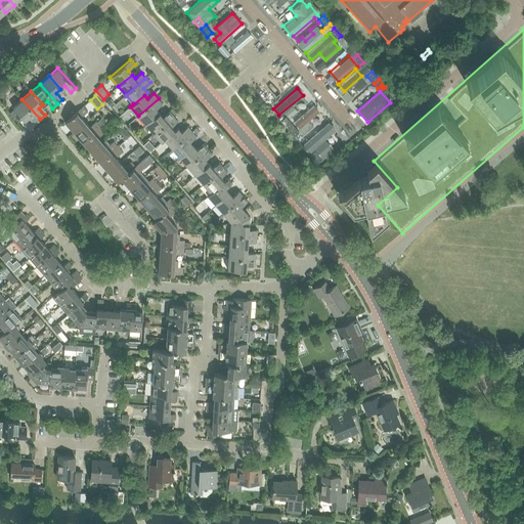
[(111,97),(106,101),(111,106),(115,103),(111,97)]
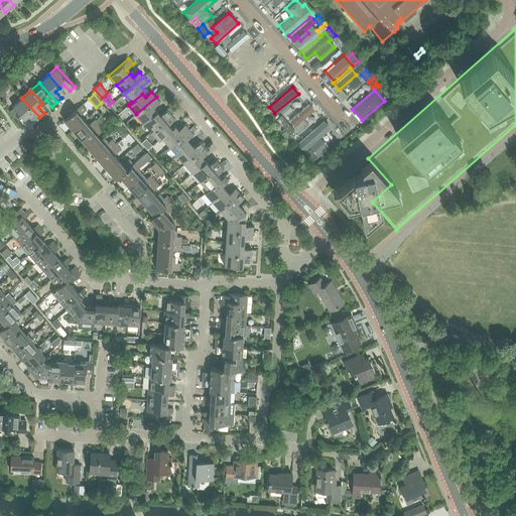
[(136,114),(143,123),(157,111),(153,107),(160,101),(156,97),(136,114)]
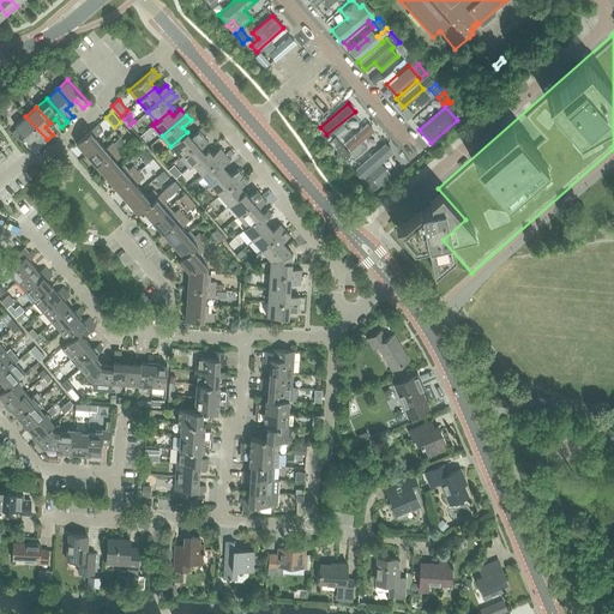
[(47,139),(25,116),(14,125),(17,127),(11,132),(22,144),(26,138),(29,142),(34,137),(41,145),(47,139)]
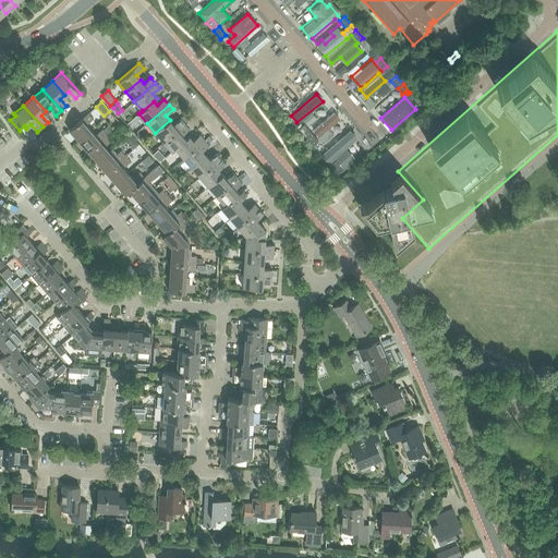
[(339,118),(335,112),(313,131),(317,136),(339,118)]
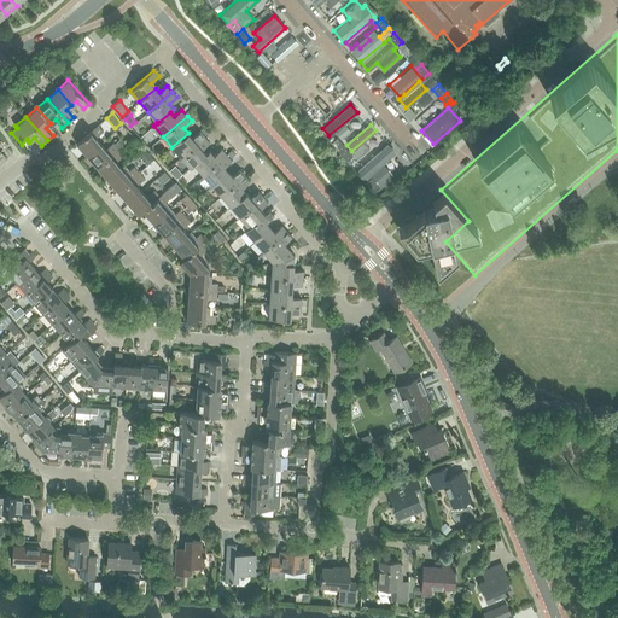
[(76,144),(87,156),(100,144),(95,139),(103,132),(98,126),(76,144)]
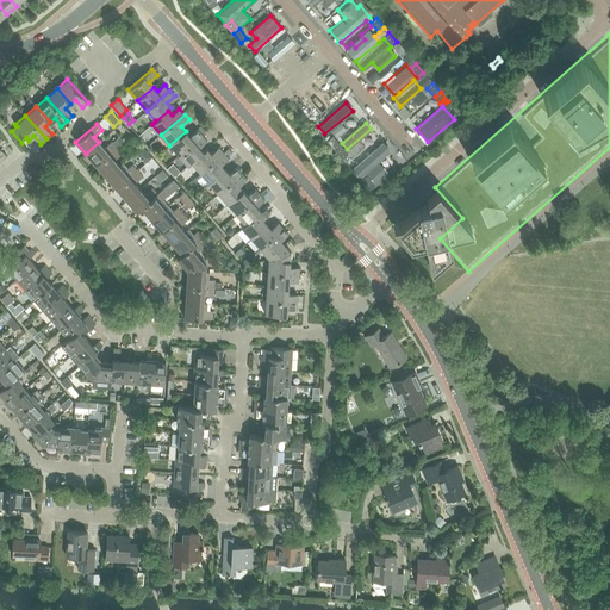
[(169,145),(179,155),(203,135),(198,129),(190,136),(186,131),(169,145)]
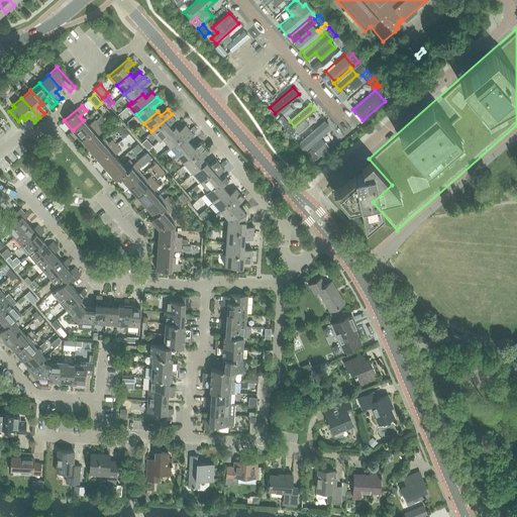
[(160,140),(163,137),(162,137),(173,128),(169,124),(176,119),(172,114),(151,131),(160,140)]
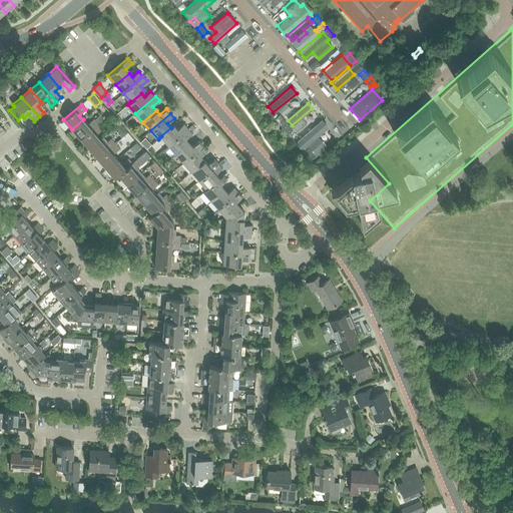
[(80,139),(98,124),(104,118),(101,114),(95,120),(94,119),(87,124),(83,119),(72,129),(80,139)]
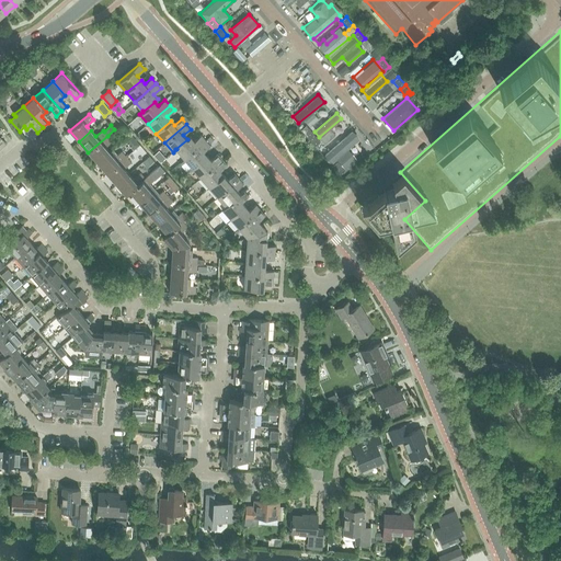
[(300,130),(307,138),(312,134),(306,126),(305,126),(300,130)]
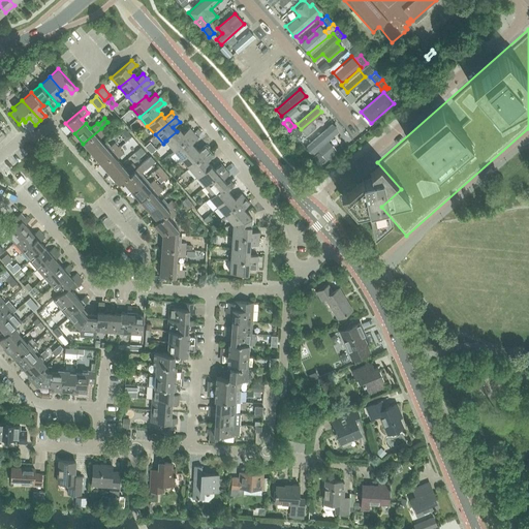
[(337,131),(332,124),(305,148),(310,154),(337,131)]
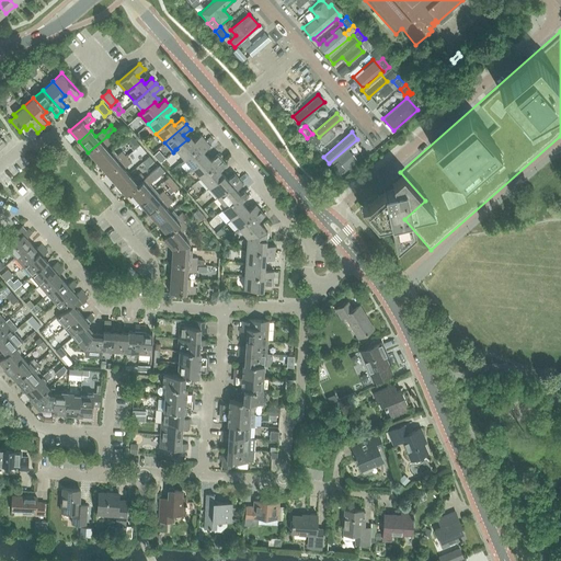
[(312,134),(307,138),(313,147),(319,141),(312,134)]
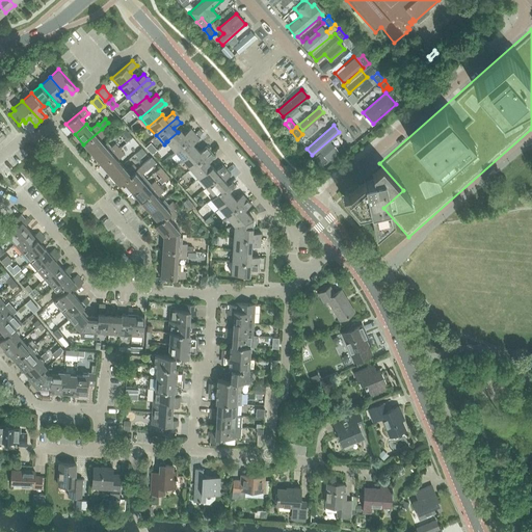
[(167,141),(175,151),(195,133),(191,128),(184,133),(181,129),(178,132),(166,141),(167,141)]
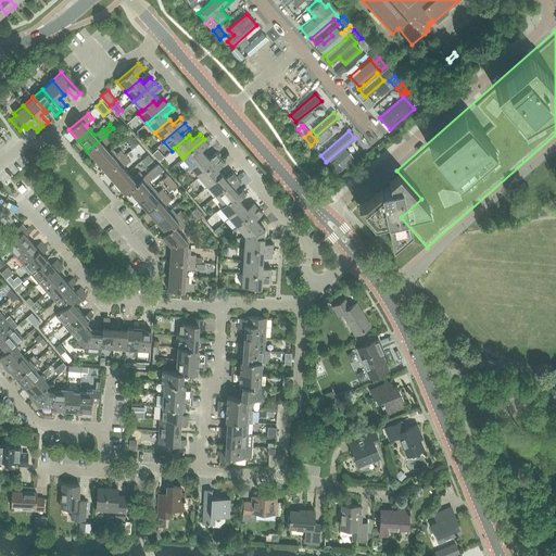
[(87,151),(97,162),(109,151),(104,146),(111,140),(106,135),(87,151)]
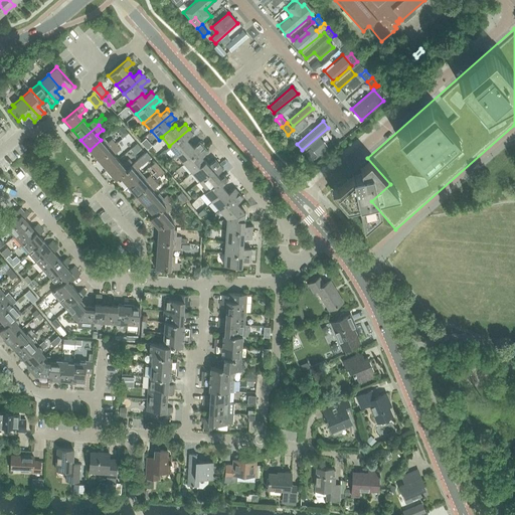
[(124,129),(118,133),(123,138),(124,137),(128,134),(128,133),(124,129)]
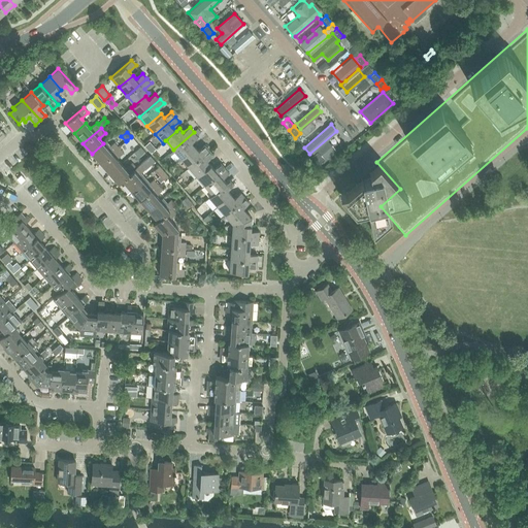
[(173,150),(182,159),(195,146),(192,142),(198,136),(197,135),(194,132),(173,150)]
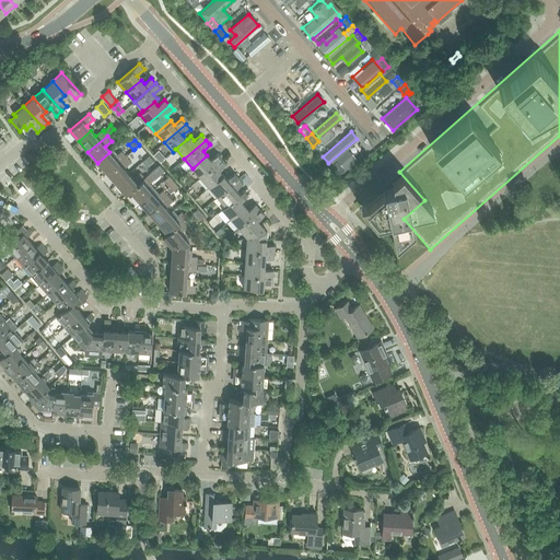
[(139,146),(135,149),(139,154),(143,150),(143,149),(139,146)]
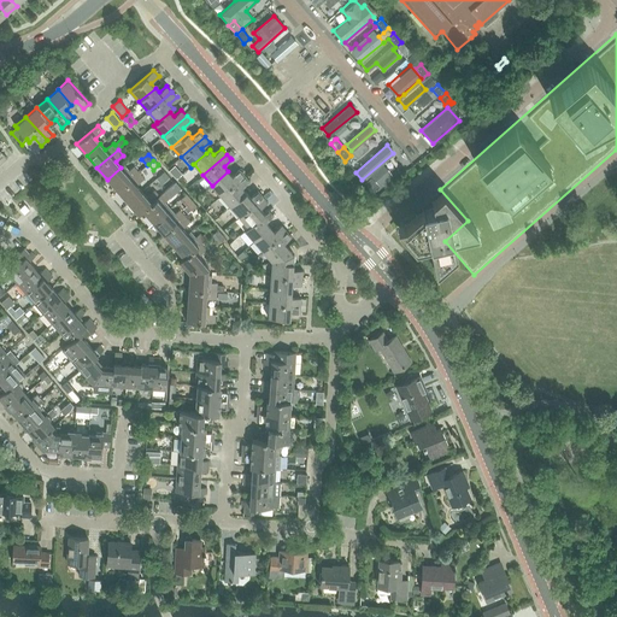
[(121,168),(107,180),(117,192),(139,172),(134,166),(128,171),(123,165),(121,168)]
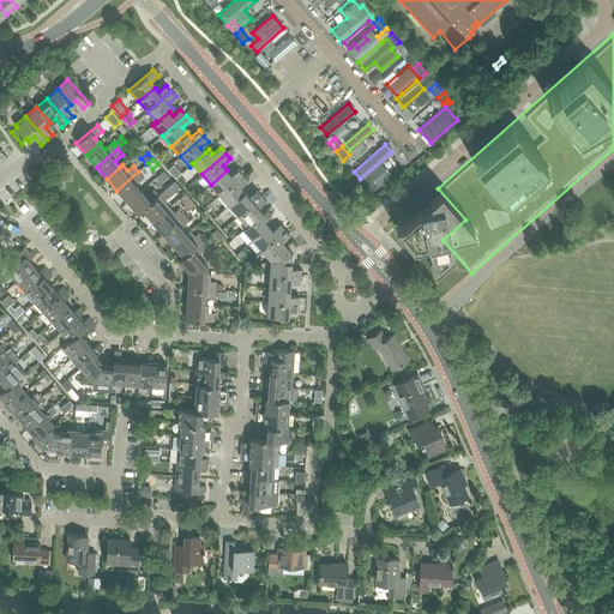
[(174,166),(168,170),(175,179),(181,174),(174,166)]
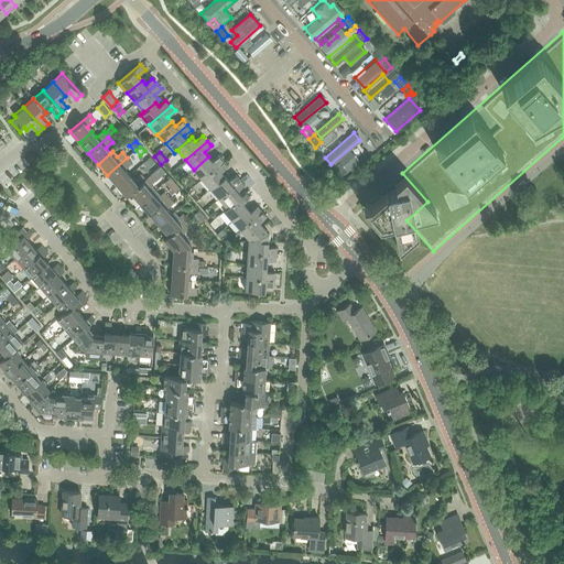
[(194,170),(202,179),(224,160),(219,154),(212,161),(208,156),(194,170)]
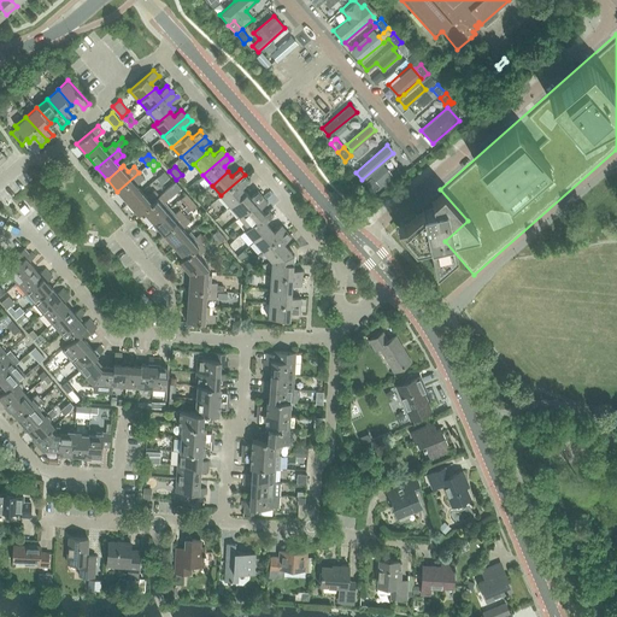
[(117,192),(128,204),(141,192),(136,186),(144,178),(139,172),(117,192)]
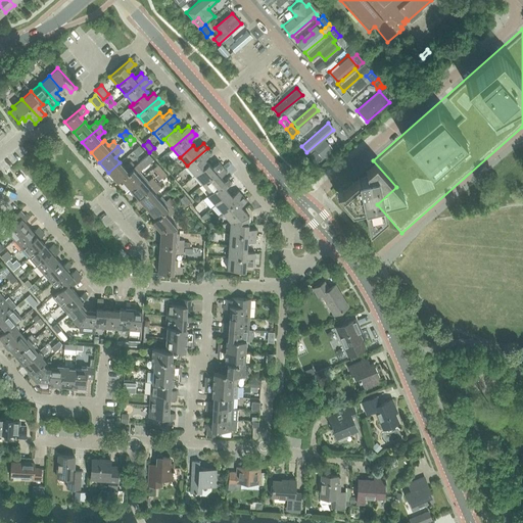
[(143,150),(139,146),(133,151),(136,155),(143,150)]
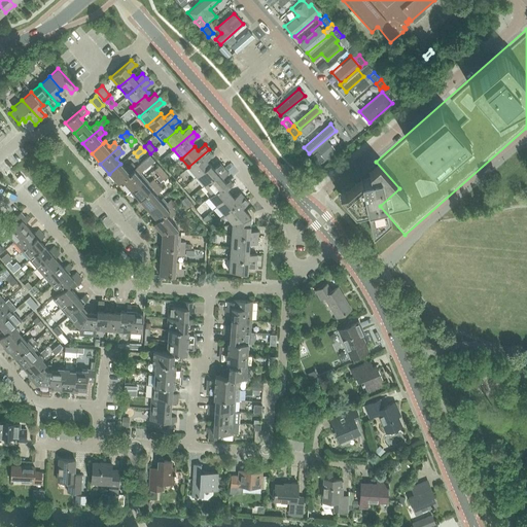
[(188,167),(197,176),(210,164),(207,160),(213,154),(209,149),(188,167)]
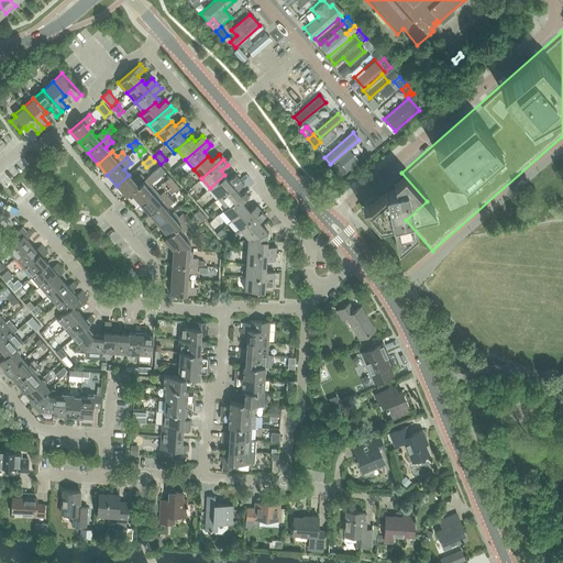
[(338,163),(332,167),(339,175),(340,175),(344,170),(338,163)]
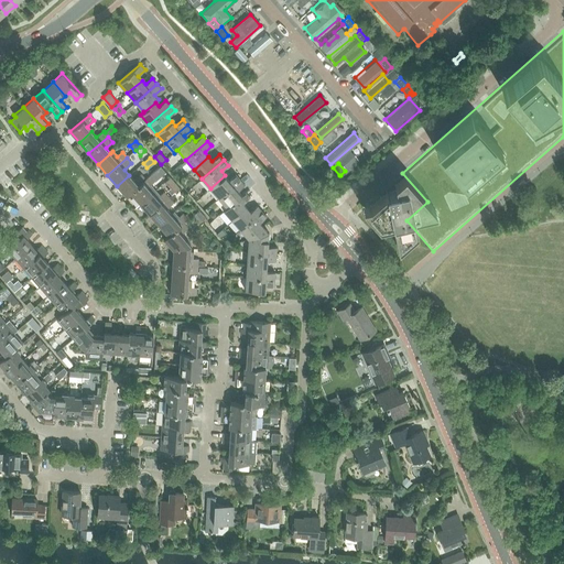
[(161,166),(150,176),(154,182),(165,172),(161,166)]
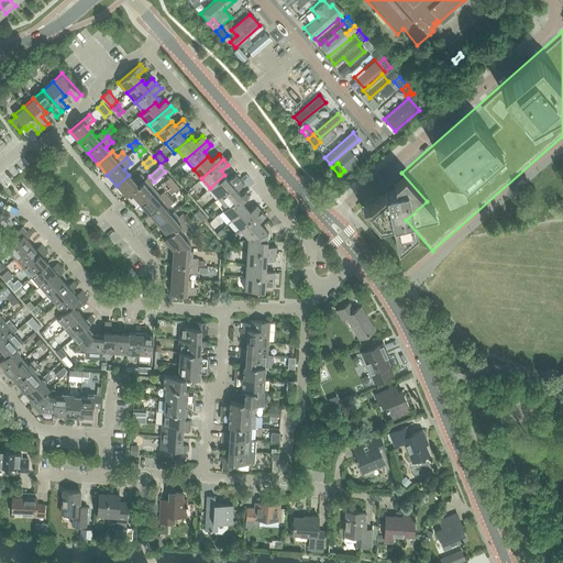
[(210,188),(218,197),(240,178),(235,173),(229,179),(224,175),(210,188)]
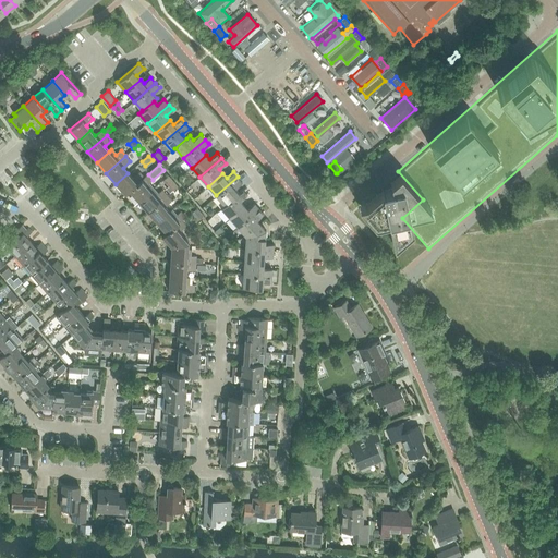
[(124,195),(129,191),(144,178),(140,172),(132,178),(128,173),(116,184),(124,195)]
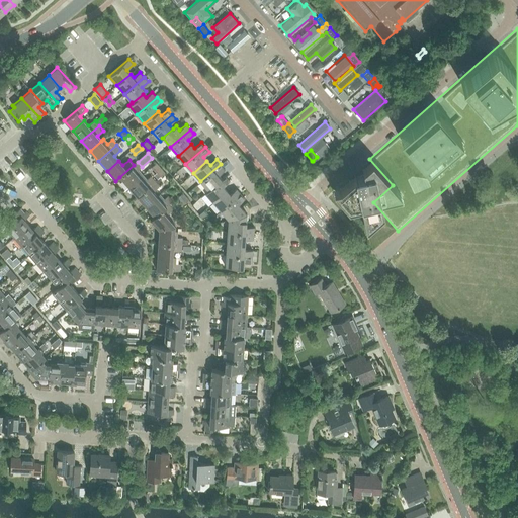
[(134,165),(119,177),(128,187),(140,177),(143,174),(139,170),(142,167),(138,162),(138,161),(134,165)]
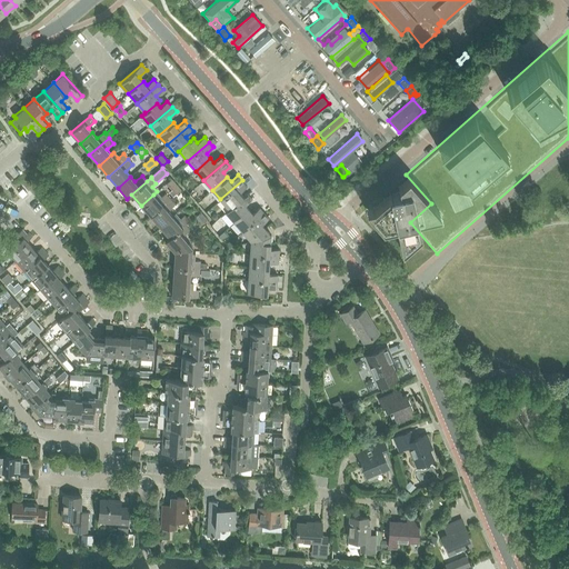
[(401,251),(420,235),(421,233),(418,221),(442,216),(408,177),(407,178),(398,186),(399,189),(390,191),(390,193),(373,208),(366,209),(382,229),(396,226),(401,251)]
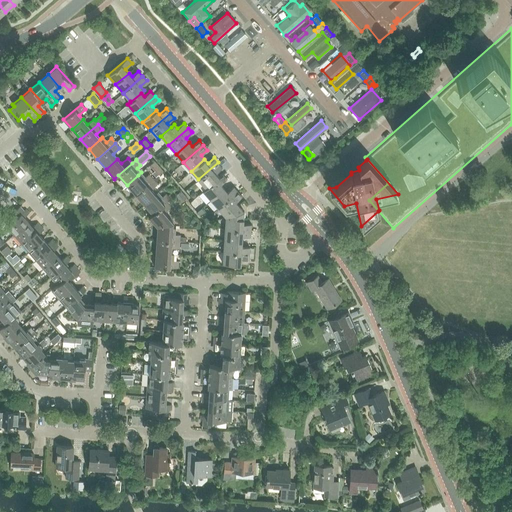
[(198,179),(206,188),(219,177),(216,173),(222,167),(218,162),(198,179)]
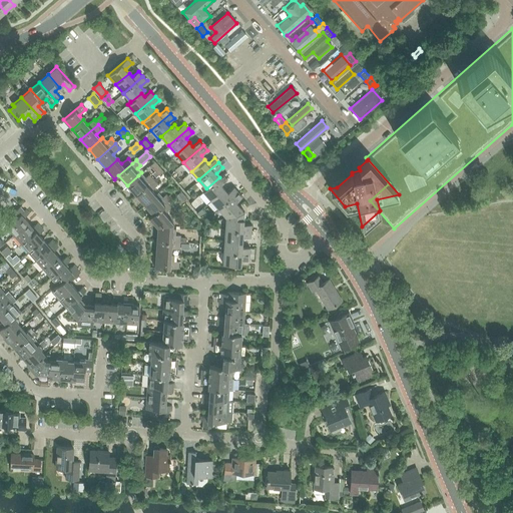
[(17,173),(20,177),(25,172),(22,169),(17,173)]
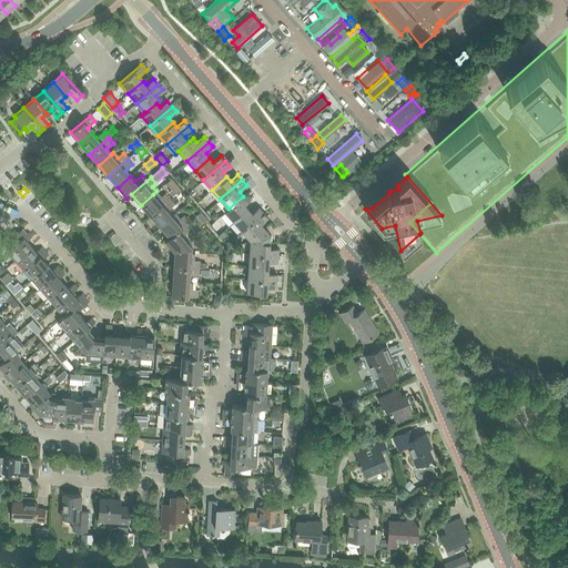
[(153,194),(141,205),(150,216),(170,199),(169,198),(165,193),(161,196),(156,191),(153,194)]
